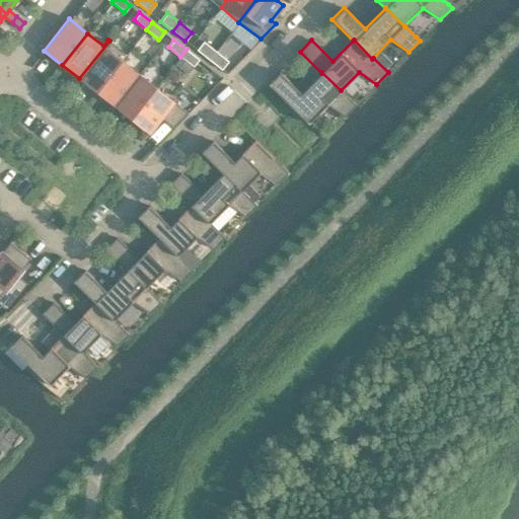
[(96,92),(126,55),(109,41),(79,78),(96,92)]
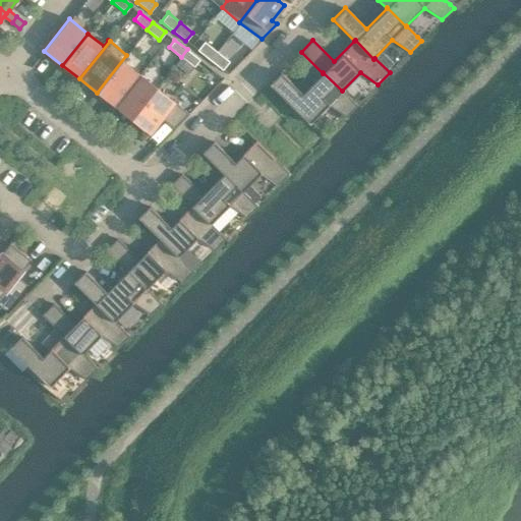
[(210,60),(217,51),(204,42),(197,50),(210,60)]
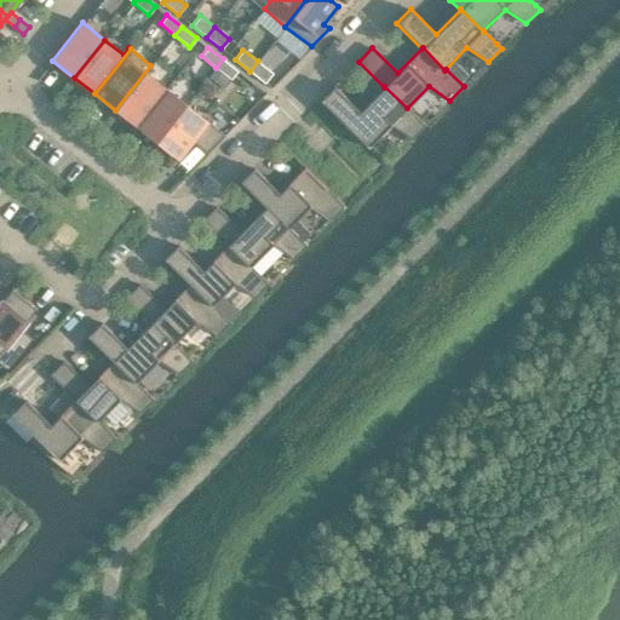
[(230,79),(237,70),(223,58),(216,68),(230,79)]
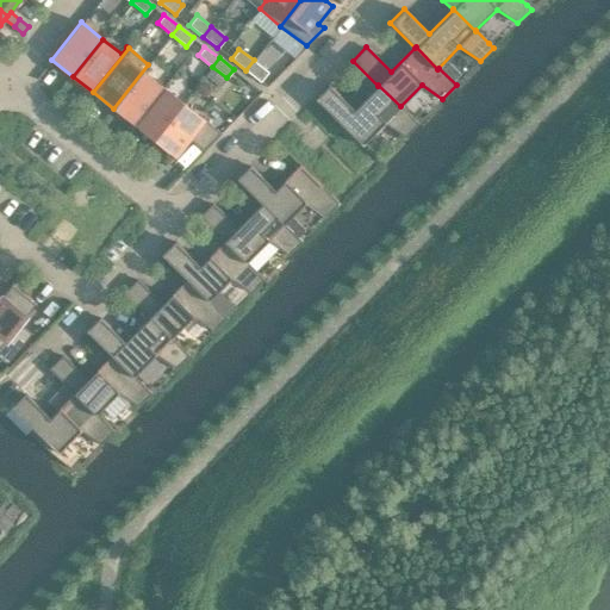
[(260,82),(268,72),(254,60),(246,70),(260,82)]
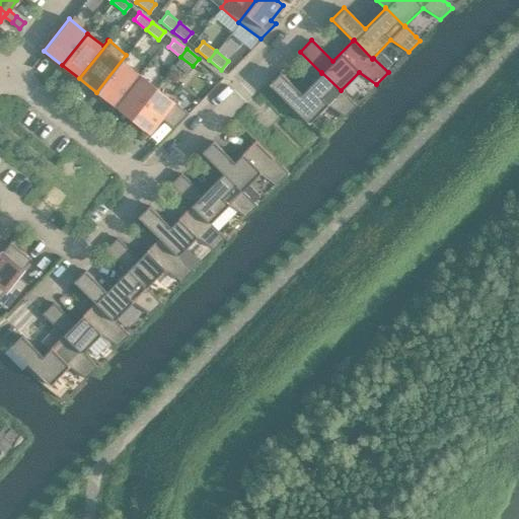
[(128,56),(126,55),(96,92),(114,105),(139,74),(123,61),(128,56)]
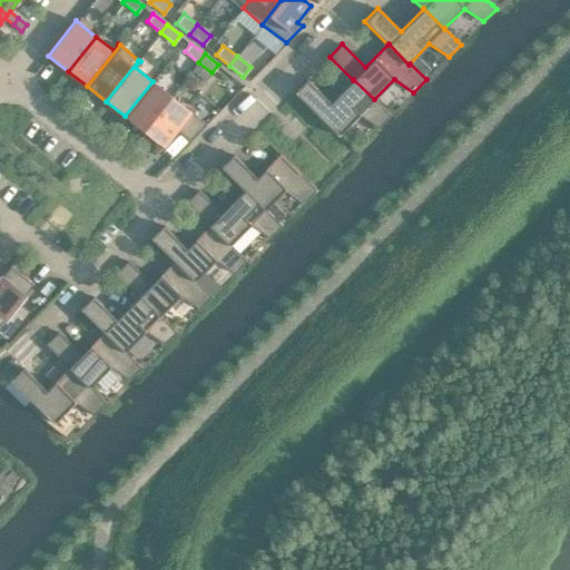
[(212,72),(198,62),(192,70),(206,81),(212,72)]
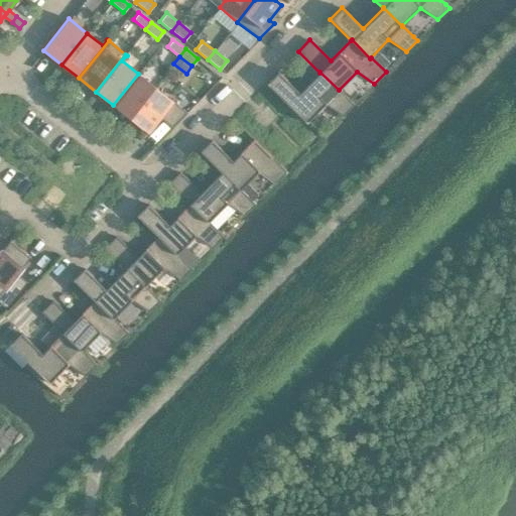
[(266,84),(286,104),(306,123),(325,104),(343,116),(354,104),(339,90),(319,72),(319,73),(299,93),(278,72),(266,84)]
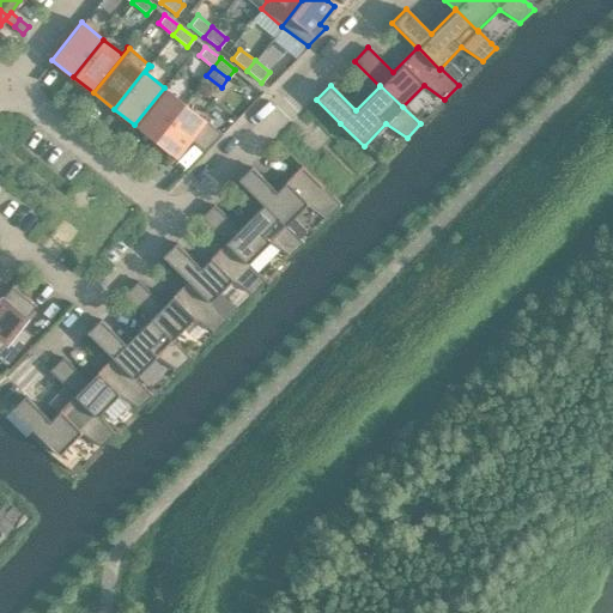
[(184,103),(164,87),(134,125),(155,141),(184,103)]
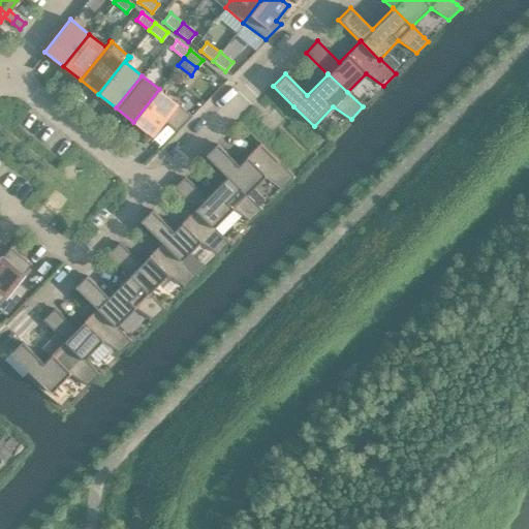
[(192,115),(191,115),(159,89),(133,122),(152,136),(164,121),(177,130),(192,115)]
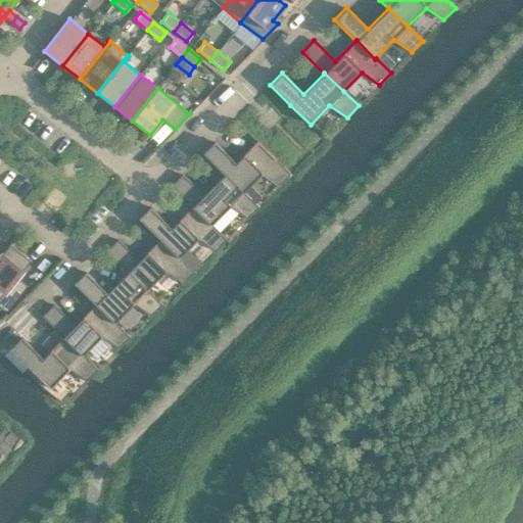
[(243,192),(244,192),(262,174),(279,186),(291,174),(257,141),(235,162),(214,141),(202,153),(224,175),(225,174),(243,192)]
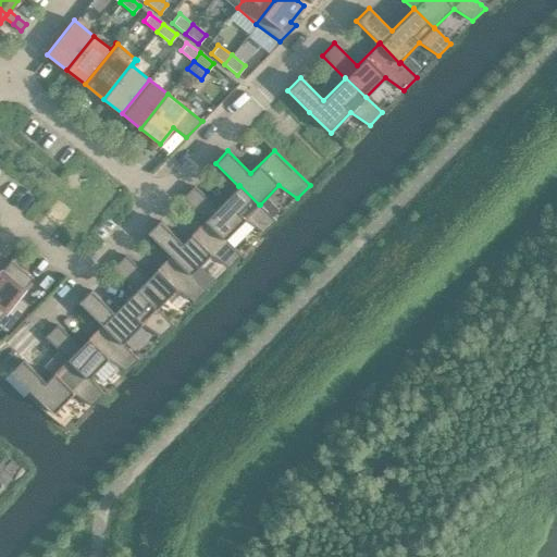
[(181,198),(205,220),(225,239),(245,220),(263,233),(275,220),(260,205),(259,205),(239,185),(238,186),(217,208),(194,185),(181,198)]
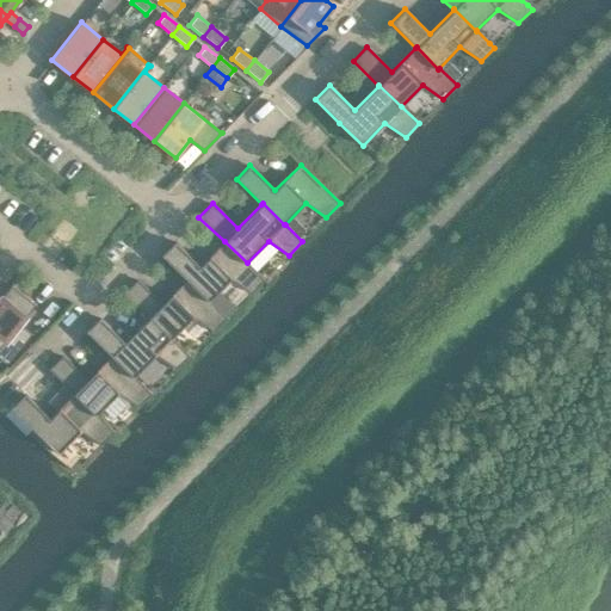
[(265,279),(260,275),(247,263),(224,241),(199,266),(174,241),(161,254),(186,279),(187,279),(209,301),(210,301),(230,279),(251,294),(265,279)]
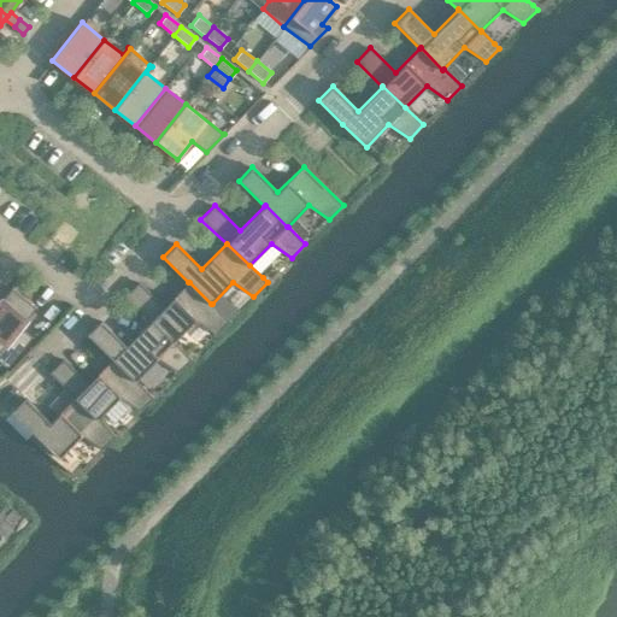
[(124,295),(151,321),(174,342),(174,341),(194,321),(216,335),(229,321),(212,304),(211,304),(189,282),(188,282),(164,307),(139,282),(124,295)]
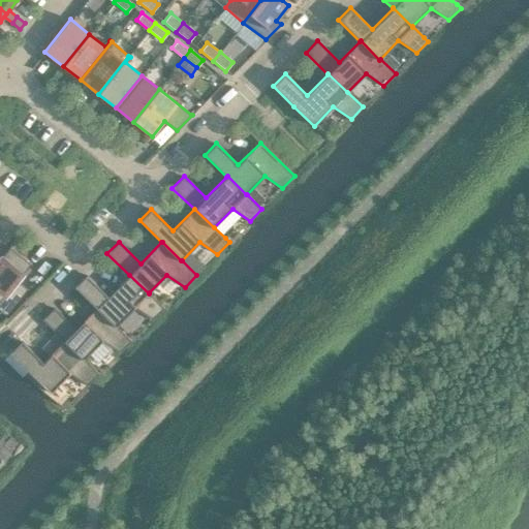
[(31,262),(9,246),(0,257),(0,309),(6,314),(27,288),(17,280),(31,262)]
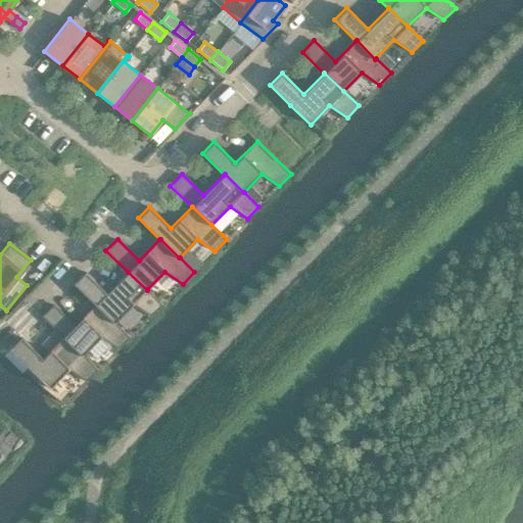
[(128,272),(106,293),(85,272),(74,283),(95,304),(96,303),(114,323),(115,322),(133,304),(150,316),(162,304),(147,289),(147,290),(128,272)]
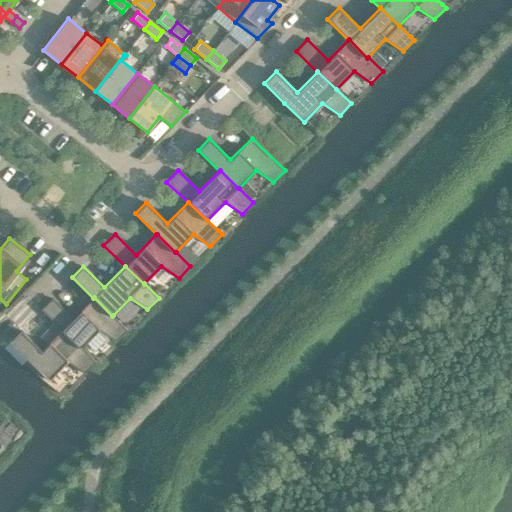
[(127,330),(113,315),(112,316),(94,297),(93,298),(73,318),(52,297),(40,309),(62,330),(62,329),(81,347),(98,330),(116,341),(127,330)]
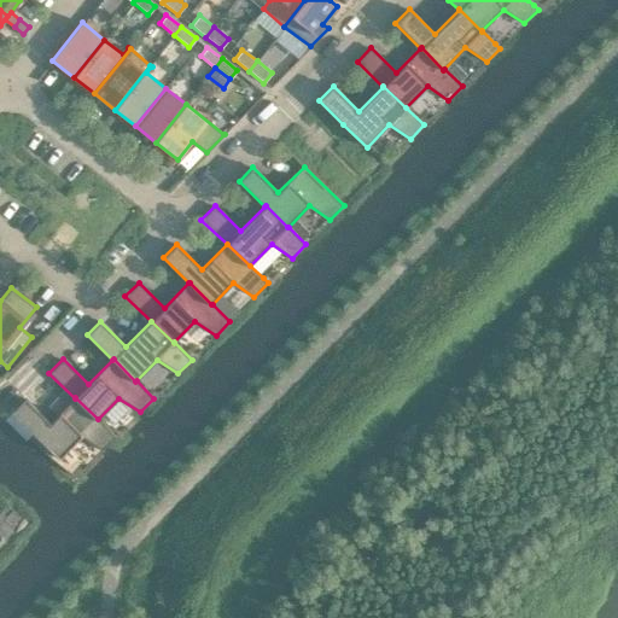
[(116,437),(98,419),(75,397),(75,398),(50,423),(24,397),(11,412),(58,459),(81,436),(101,450),(116,437)]
